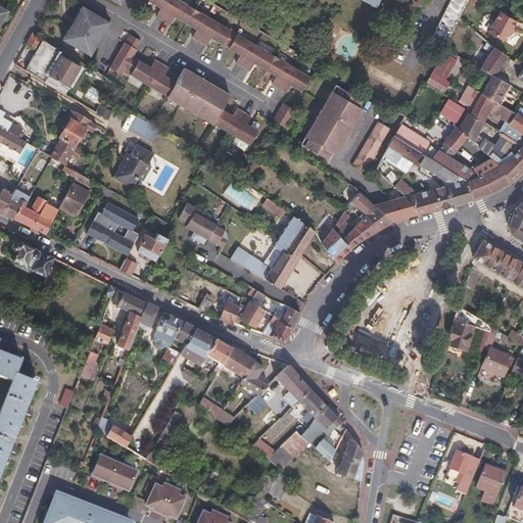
[(296,84),(294,89),(302,94),(312,79),(179,0),(151,0),(149,3),(157,8),(160,5),(163,6),(161,10),(157,17),(171,25),(175,19),(178,14),(182,16),(179,21),(193,30),(196,26),(199,28),(197,32),(193,39),(207,46),(210,40),(214,35),(217,37),(214,42),(236,54),(239,50),(243,52),(240,57),(237,63),(250,72),(254,65),(256,60),(259,62),(257,67),(275,78),(277,73),(281,75),(278,80),(274,86),(287,94),(291,87),(293,82),(296,84)]
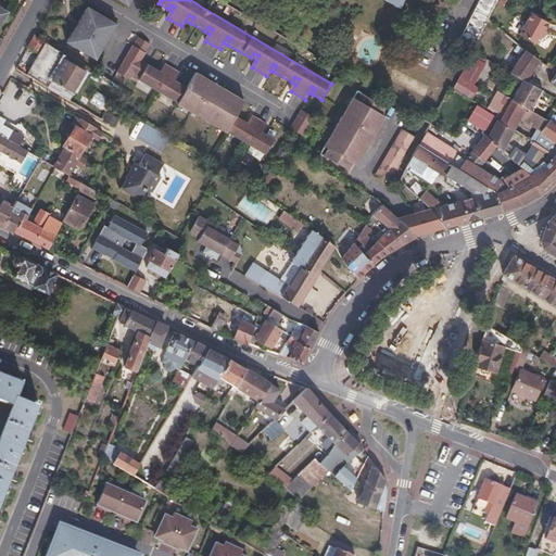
[(479,0),(457,45),(470,51),(495,0),(479,0)]
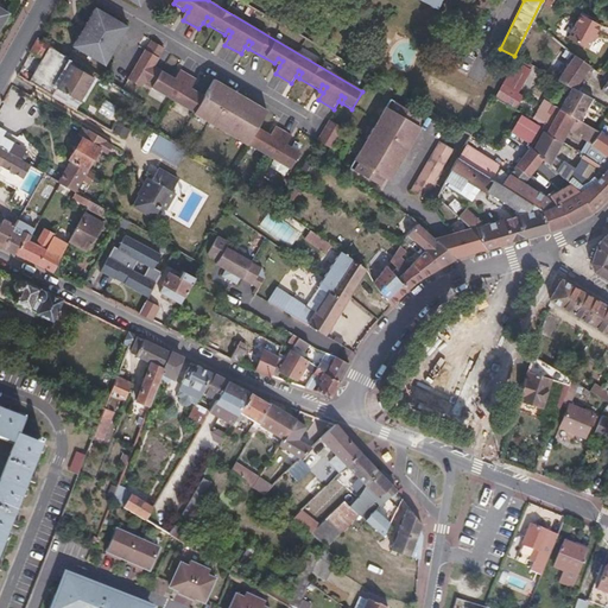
[(10,13),(0,6),(0,11),(7,17),(10,13)]
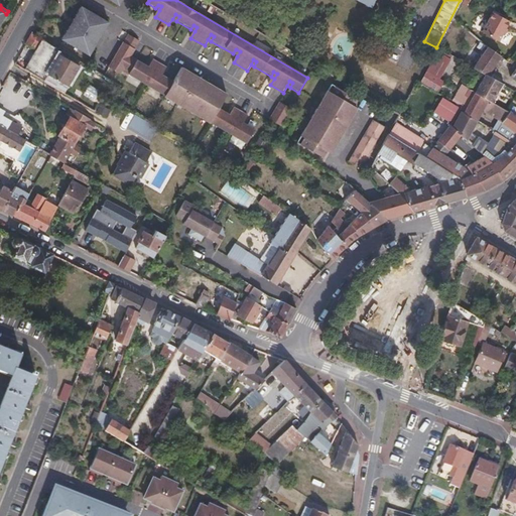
[(90,57),(109,23),(83,7),(62,41),(90,57)]
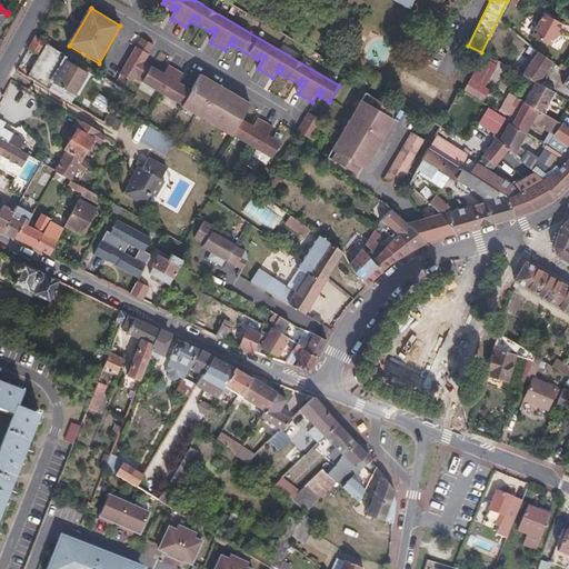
[(548,46),(560,23),(541,13),(530,35),(548,46)]
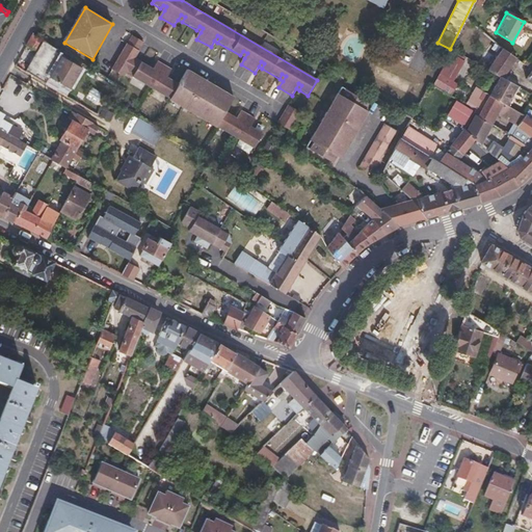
[(37,51),(26,71),(46,84),(50,78),(70,89),(82,68),(61,55),(63,52),(32,34),(27,44),(37,51)]
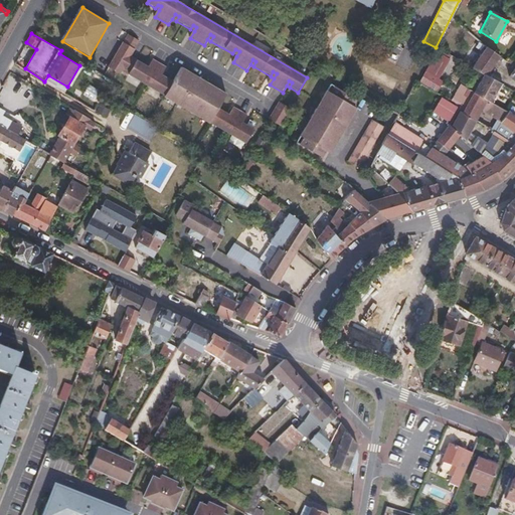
[(145,69),(146,65),(132,56),(136,49),(125,42),(110,68),(121,74),(125,68),(131,72),(130,74),(165,97),(165,98),(246,145),(254,130),(246,125),(244,128),(241,127),(243,123),(247,116),(234,108),(230,116),(228,119),(225,117),(226,114),(219,109),(227,96),(182,69),(174,81),(166,77),(164,80),(161,78),(163,75),(167,68),(154,60),(149,67),(147,71),(145,69)]
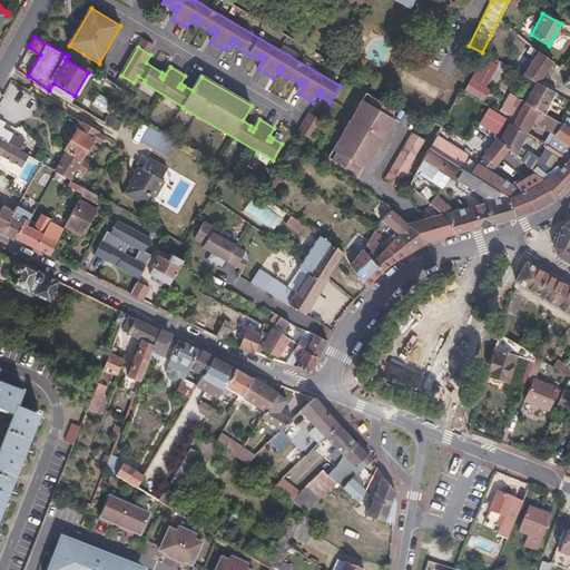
[(539,85),(553,62),(537,51),(522,75),(534,82),(539,85)]
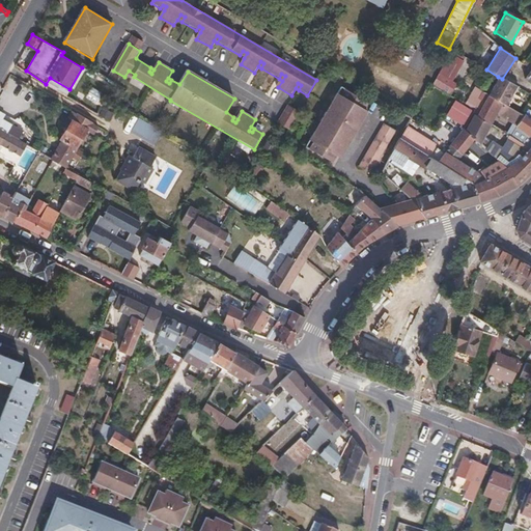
[(437,73),(431,83),(431,85),(445,92),(452,80),(437,73)]
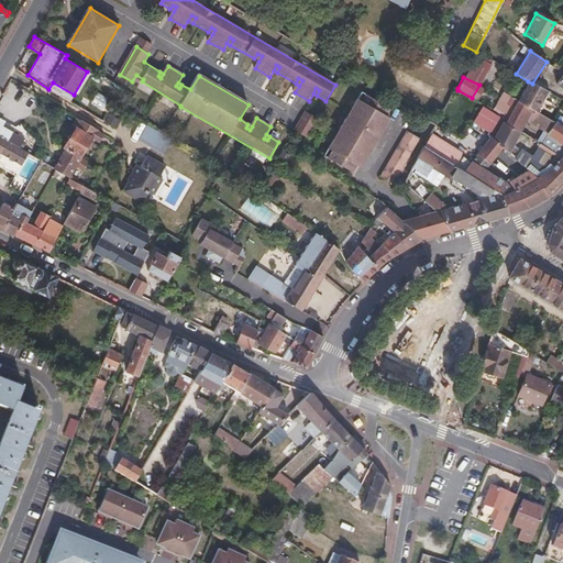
[(534,112),(547,91),(532,84),(528,81),(517,102),(531,110),(534,112)]
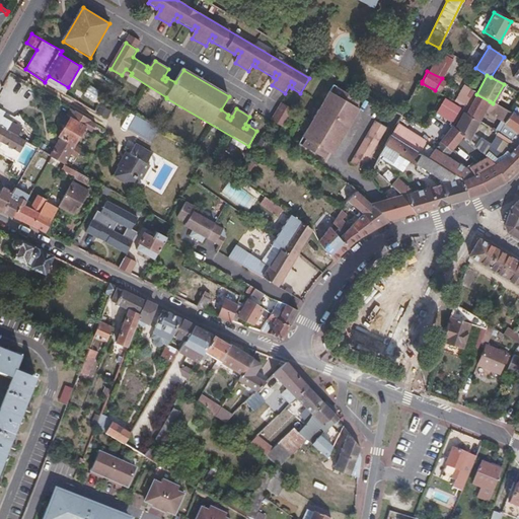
[(64,93),(68,87),(49,76),(45,82),(64,93)]
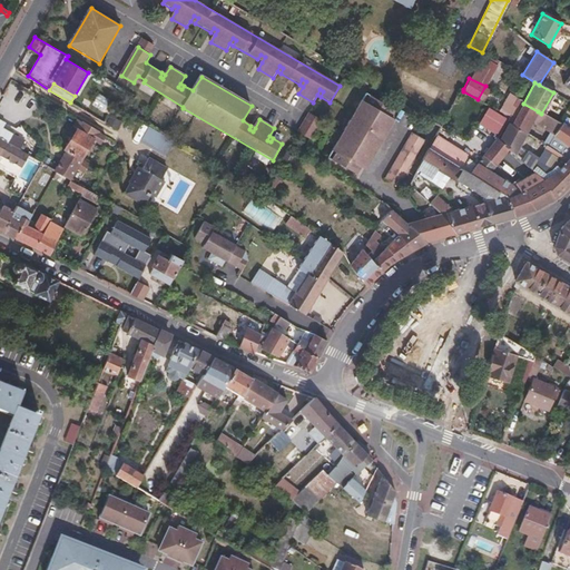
[(335,154),(330,161),(356,176),(361,169),(364,170),(394,120),(390,118),(394,111),(369,96),(364,102),(361,101),(332,151),(335,154)]
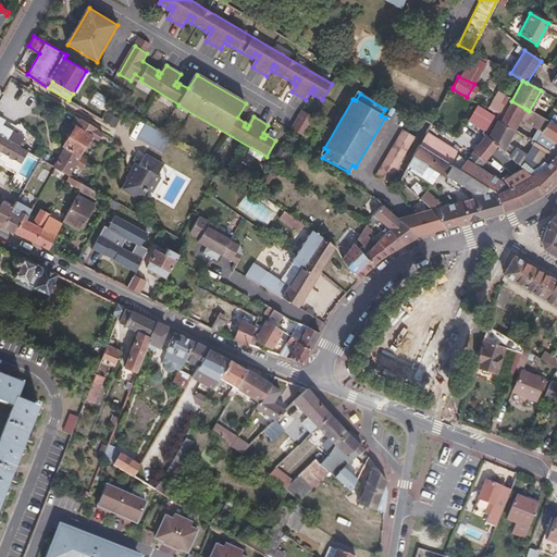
[(511,101),(506,97),(496,114),(500,116),(498,122),(515,131),(520,120),(525,109),(511,101)]
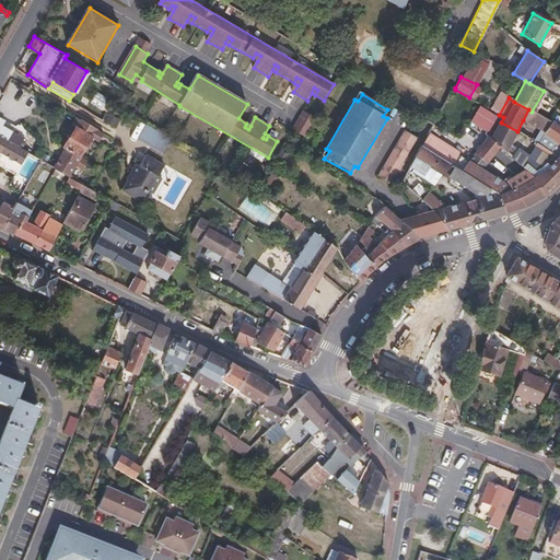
[(100,108),(106,113),(113,103),(105,98),(100,108)]
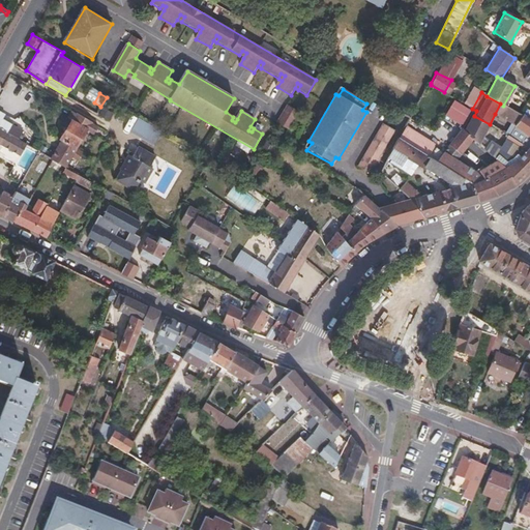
[(452,100),(444,117),(459,124),(467,108),(452,100)]
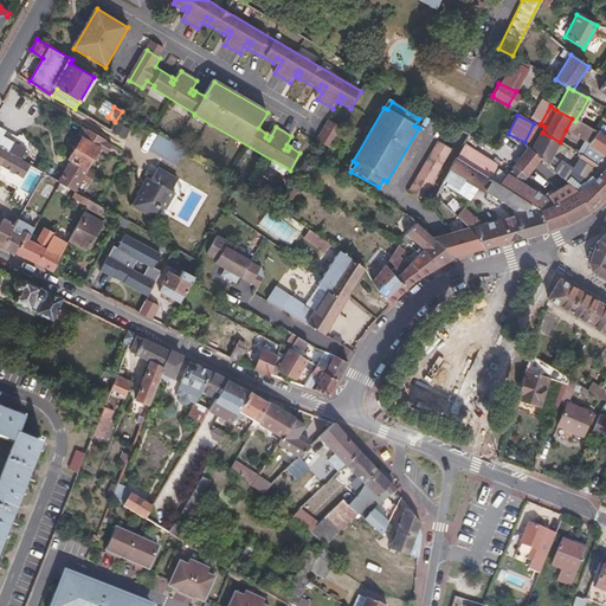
[(597,133),(594,131),(575,121),(572,118),(566,130),(584,141),(587,143),(597,133)]
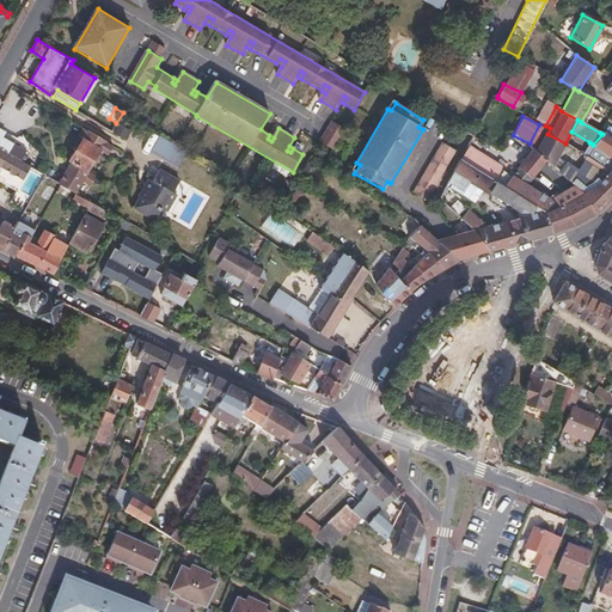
[(328,129),(342,138),(347,130),(332,122),(328,129)]
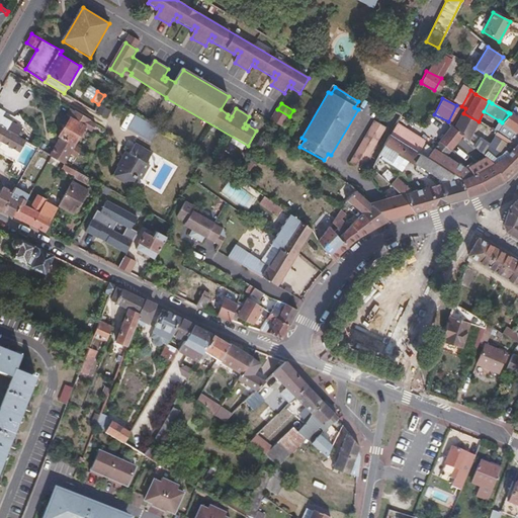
[(99,106),(96,113),(107,117),(110,109),(99,106)]
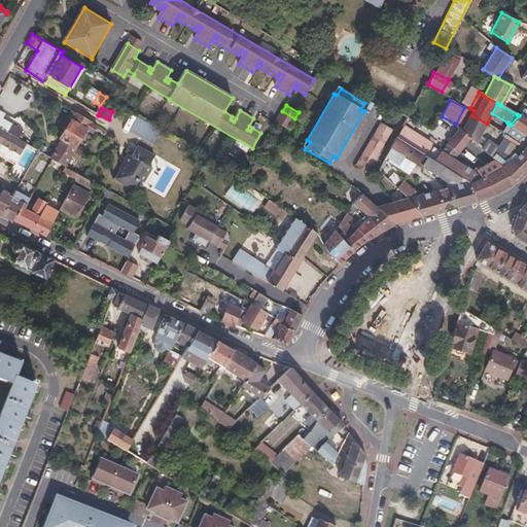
[(92,119),(72,109),(68,117),(72,120),(61,139),(63,141),(54,157),(65,165),(86,129),(93,132),(97,125),(91,121),(92,119)]
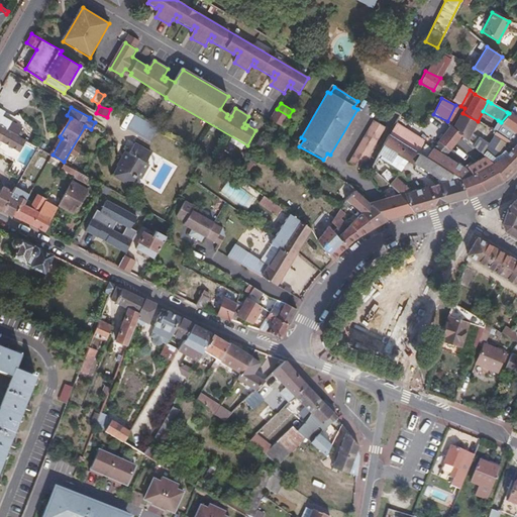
[(286,121),(289,116),(277,109),(274,115),(286,121)]
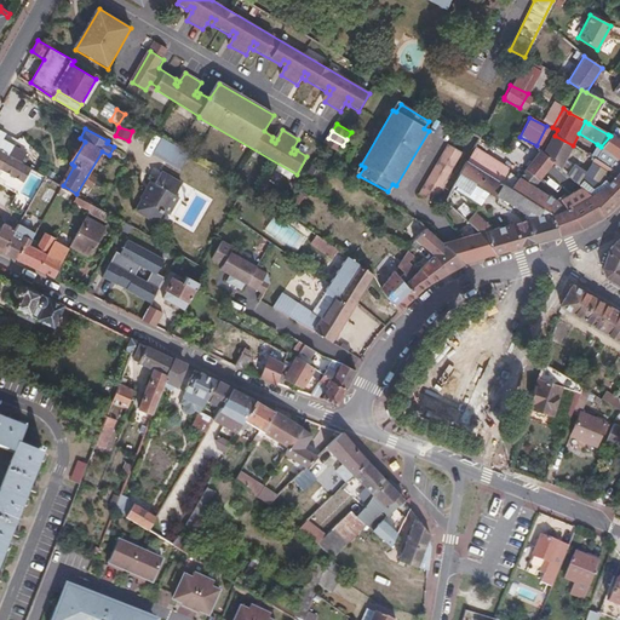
[(552,164),(561,170),(573,145),(555,136),(544,156),(552,164)]
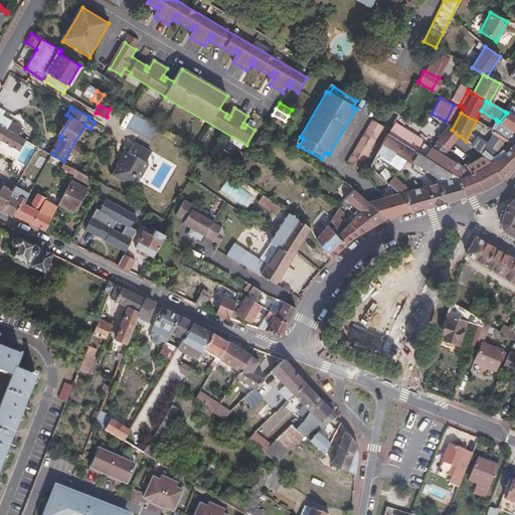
[(514,144),(514,117),(507,113),(499,122),(514,132),(514,141),(513,144),(514,144)]
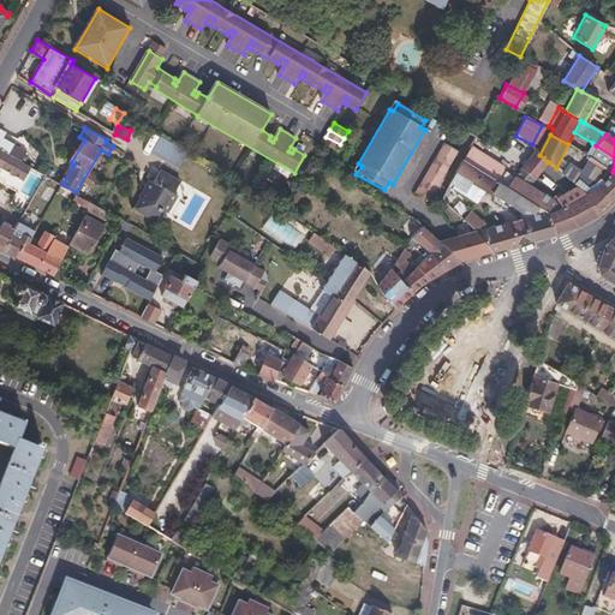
[(335,153),(340,144),(326,137),(322,143),(335,153)]
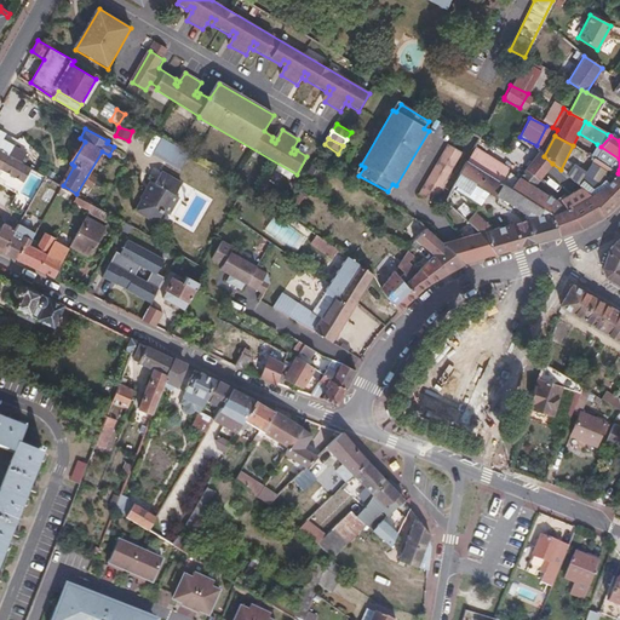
[(182,171),(190,153),(161,139),(153,156),(182,171)]
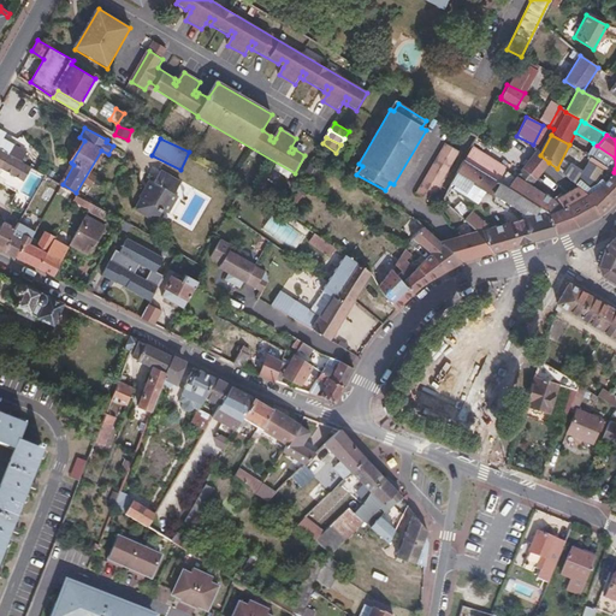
[(587,154),(614,172),(615,169),(615,158),(597,146),(593,143),(587,154)]
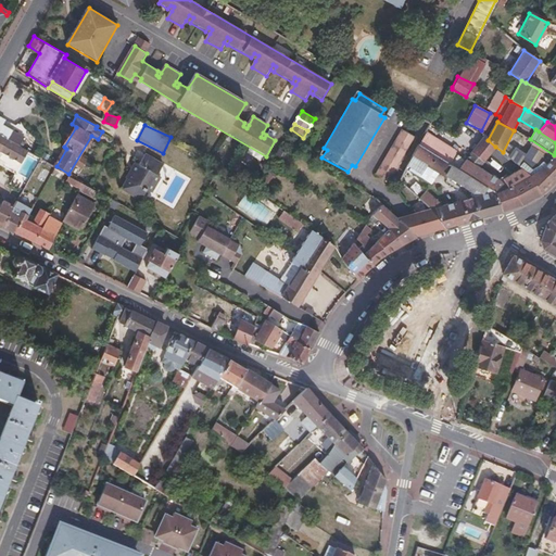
[(388,182),(414,138),(402,130),(376,175),(388,182)]
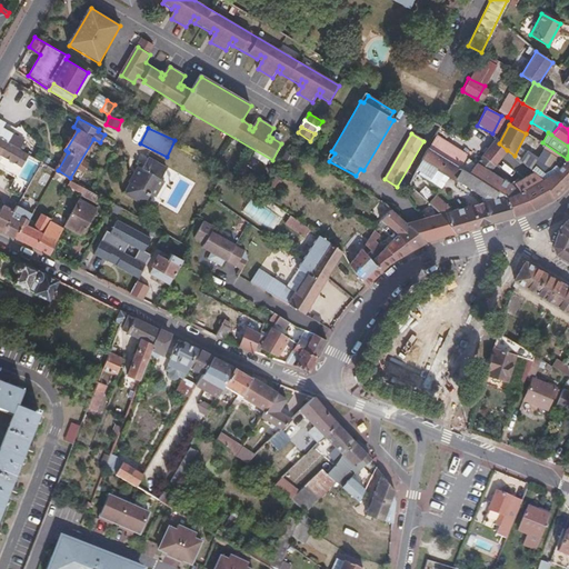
[(515,156),(519,160),(536,139),(526,133),(515,156)]
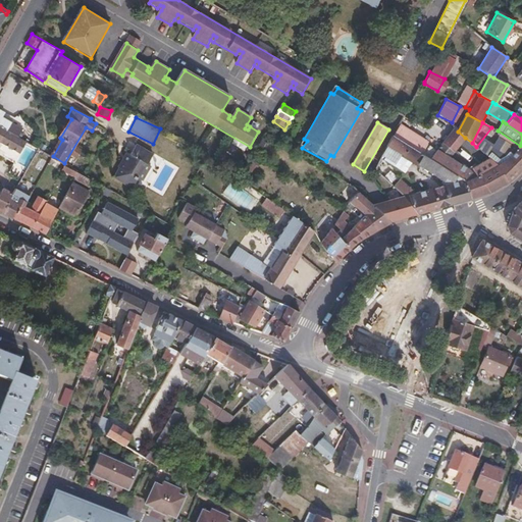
[(392,138),(421,155),(428,142),(399,124),(392,138)]
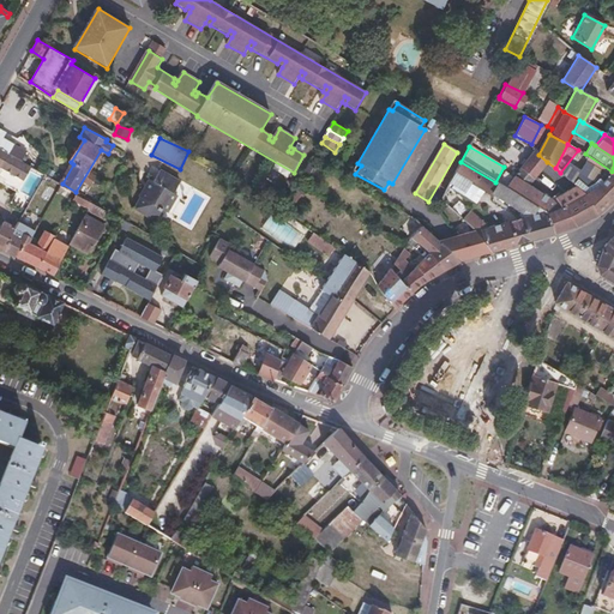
[(0,178),(18,188),(30,166),(18,158),(13,156),(0,148),(0,178)]
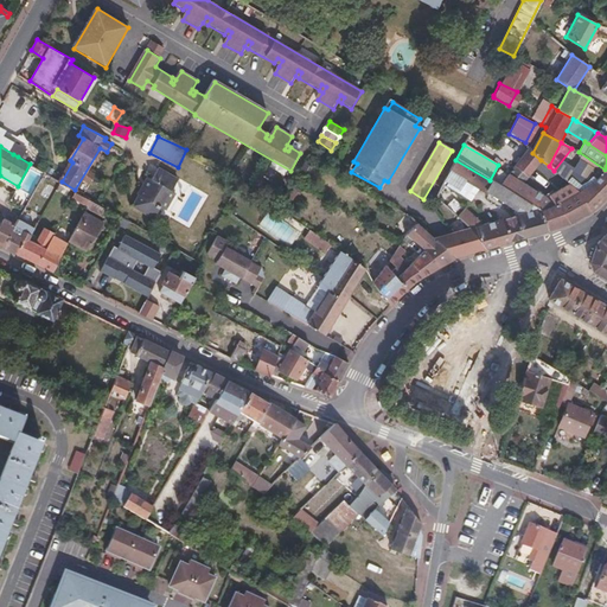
[(600,177),(605,170),(579,152),(572,148),(554,171),(579,192),(592,185),(600,177)]
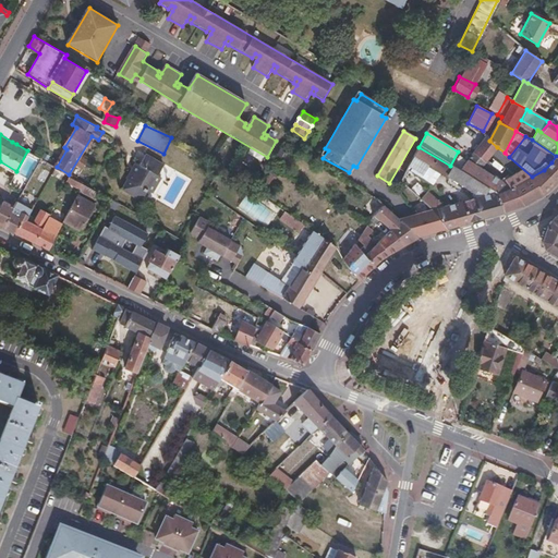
[(485,162),(497,147),(489,141),(487,138),(484,137),(472,152),(485,162)]
